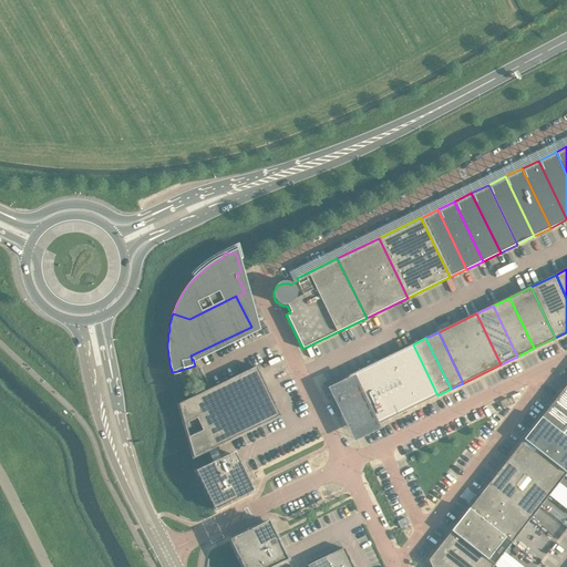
[(437,395),(413,344),(340,380),(347,394),(338,399),(351,426),(361,422),(366,431),(437,395)]
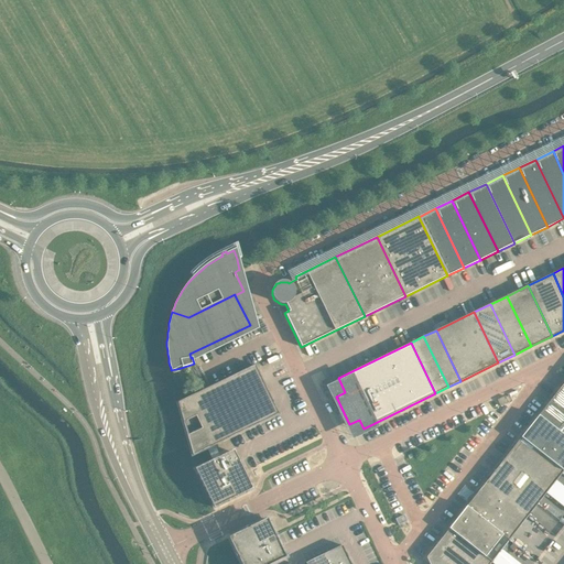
[(279,414),(256,366),(255,365),(207,388),(177,403),(193,456),(279,414)]
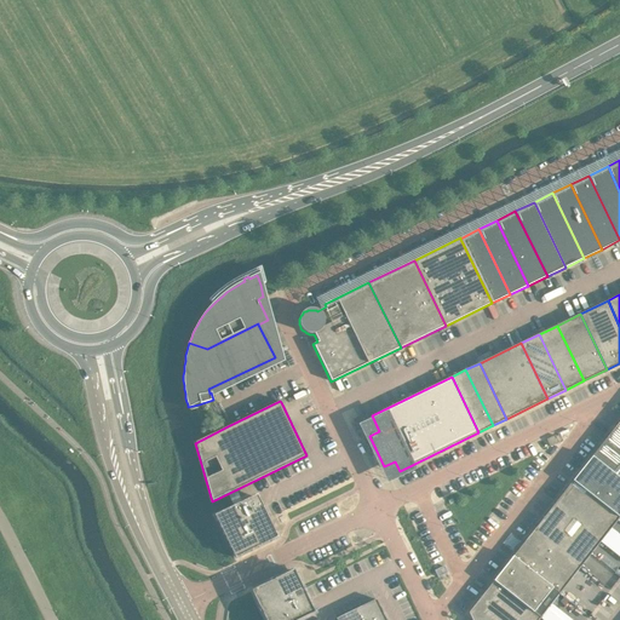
[(619,460),(619,434),(614,429),(601,446),(619,460)]
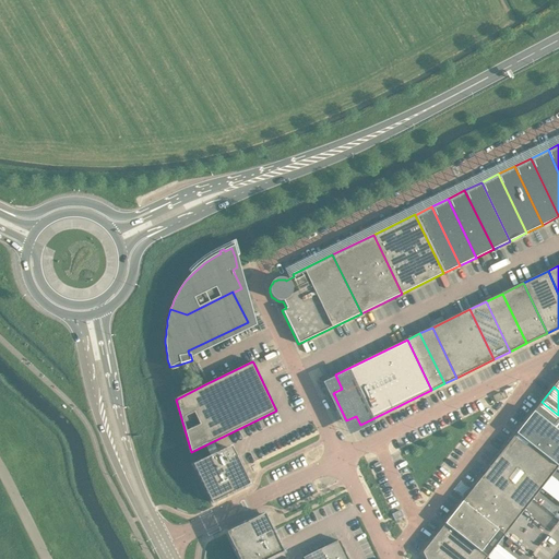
[(492,396),(496,403),(503,399),(500,392),(492,396)]
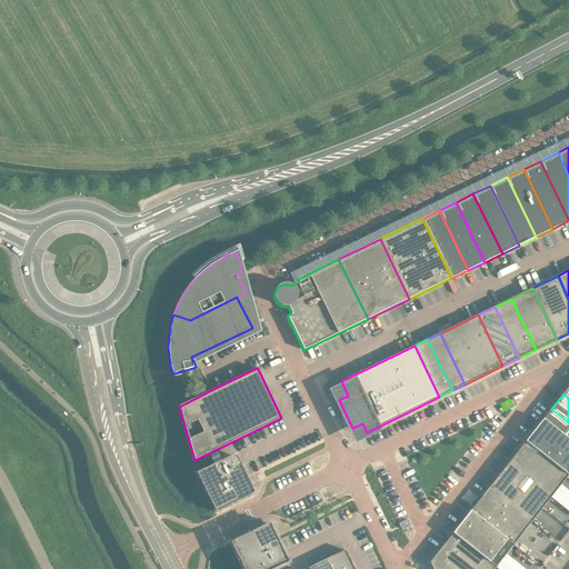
[(568,422),(551,409),(542,420),(568,440),(568,422)]
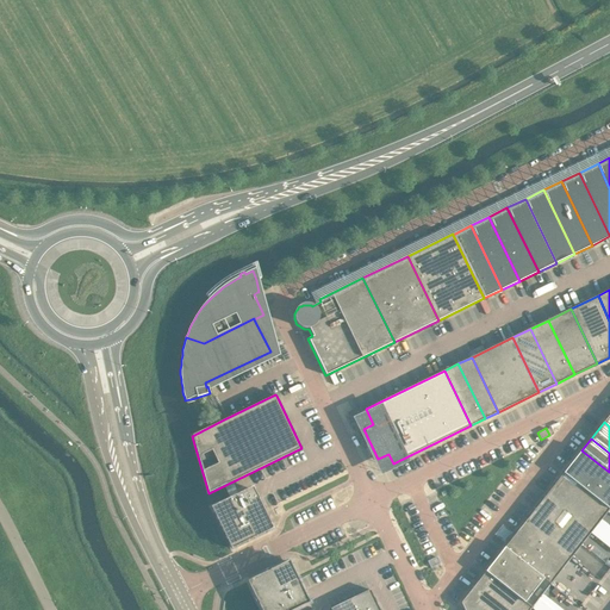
[(609,491),(609,472),(582,450),(572,461),(609,491)]
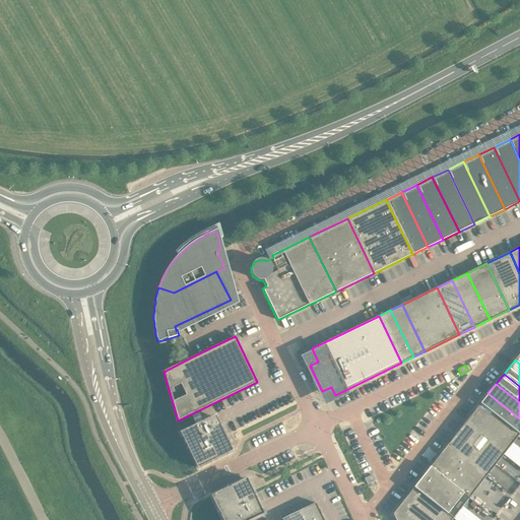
[(519,418),(488,393),(480,403),(519,435),(519,433),(519,418)]
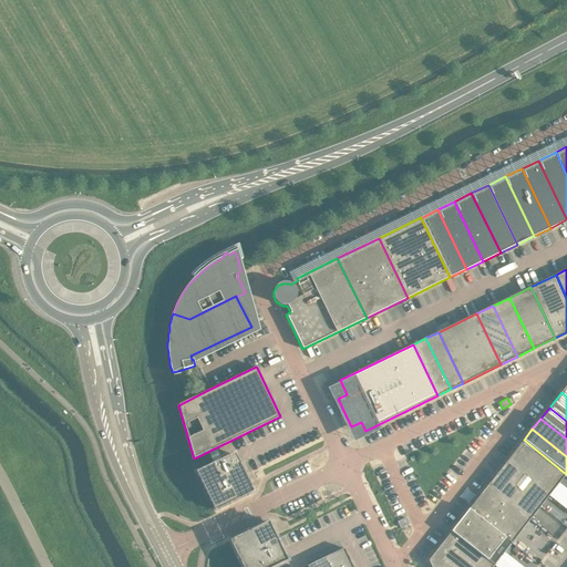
[(557,485),(566,474),(524,440),(515,451),(557,485)]
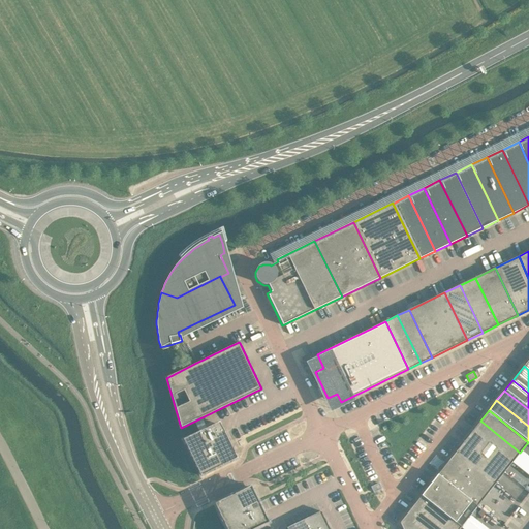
[(511,463),(520,453),(480,421),(472,431),(511,463)]
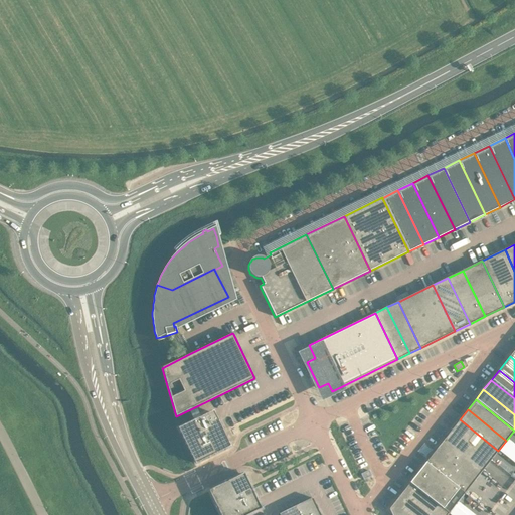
[(195,464),(230,447),(213,411),(178,428),(195,464)]
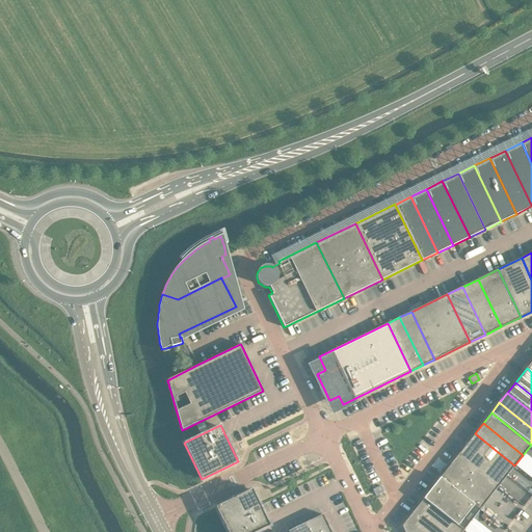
[(514,466),(475,433),(467,444),(506,476),(514,466)]
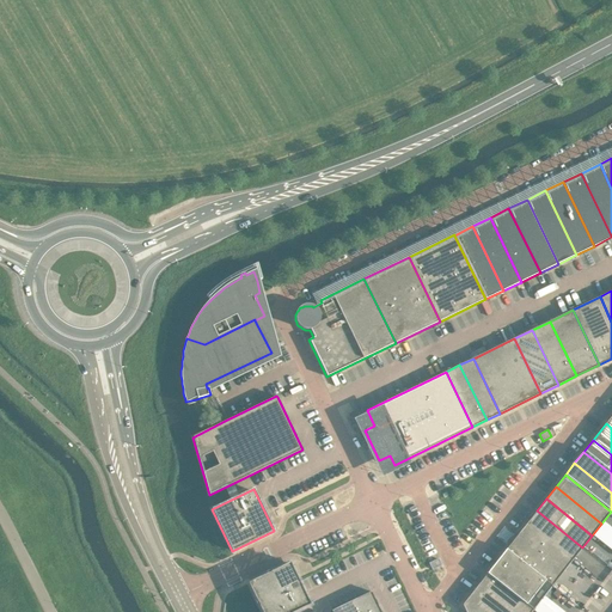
[(574,560),(582,548),(537,510),(527,522),(574,560)]
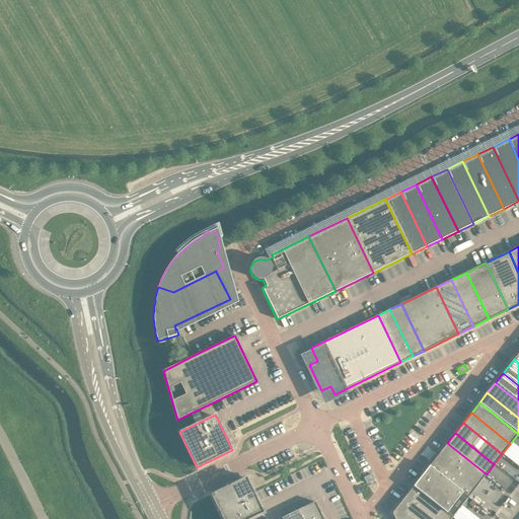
[(447,443),(440,453),(478,484),(487,474),(447,443)]
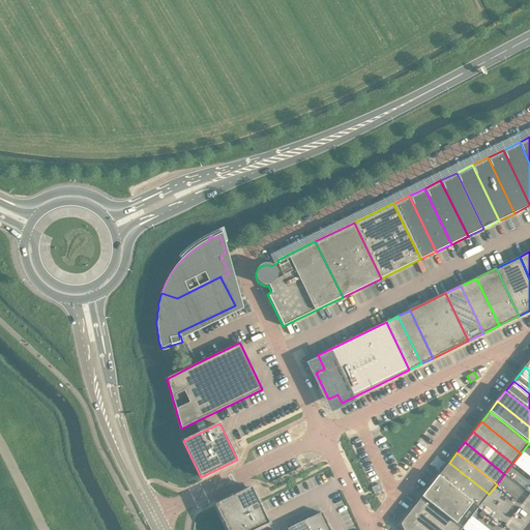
[(477,508),(489,494),(449,463),(438,476),(477,508)]
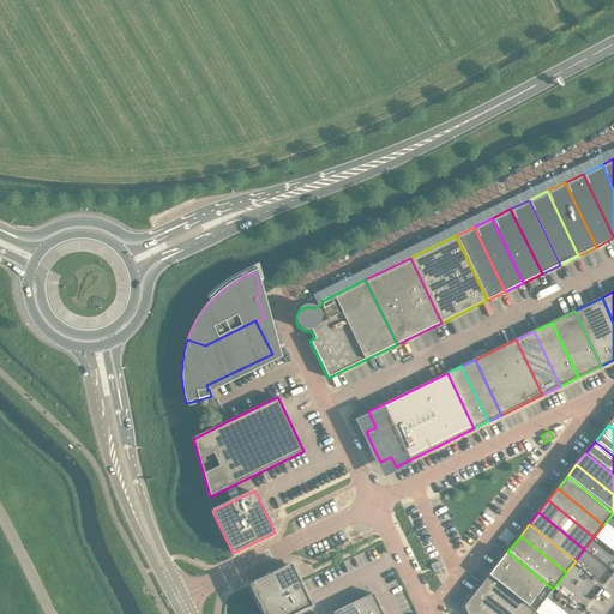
[(507,552),(488,576),(535,612),(553,589),(507,552)]
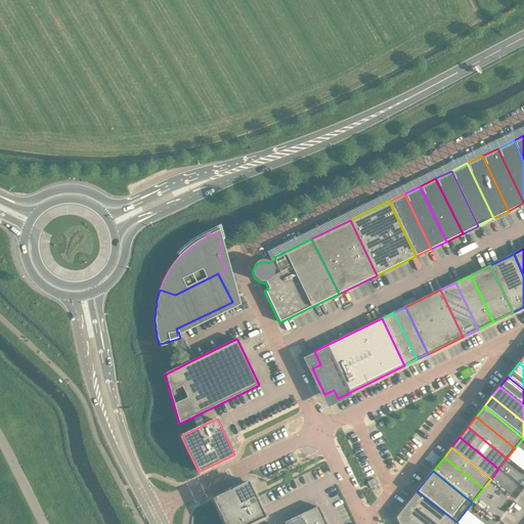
[(367,482),(367,483),(369,486),(369,487),(370,487),(378,484),(375,478),(367,482)]
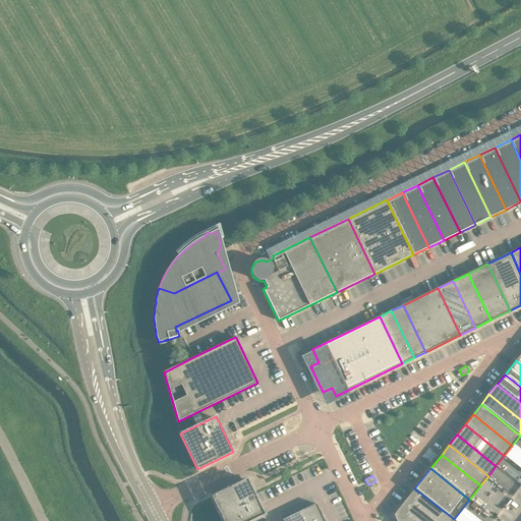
[(252,520),(265,516),(259,507),(246,479),(211,497),(222,520),(252,520)]
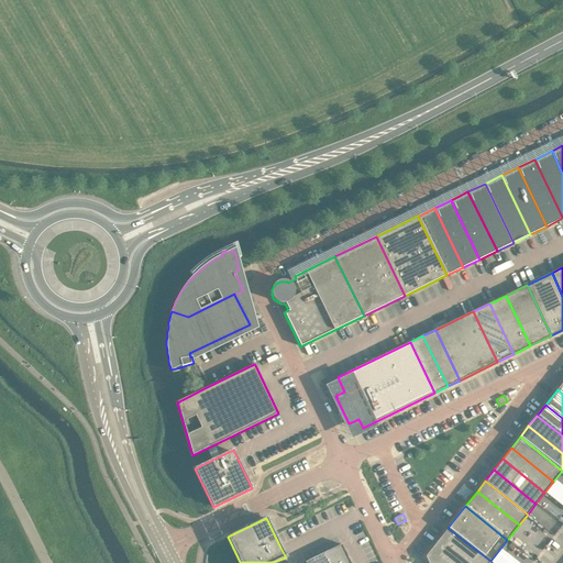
[(470,562),(488,562),(490,561),(448,528),(439,539),(470,562)]
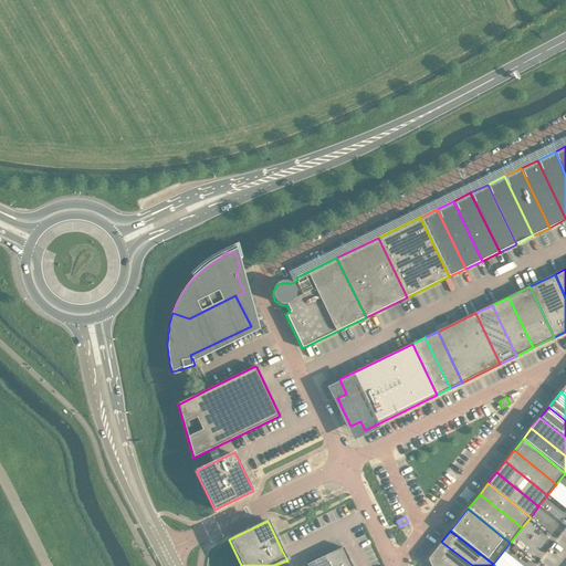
[(430,556),(442,565),(472,565),(441,542),(430,556)]
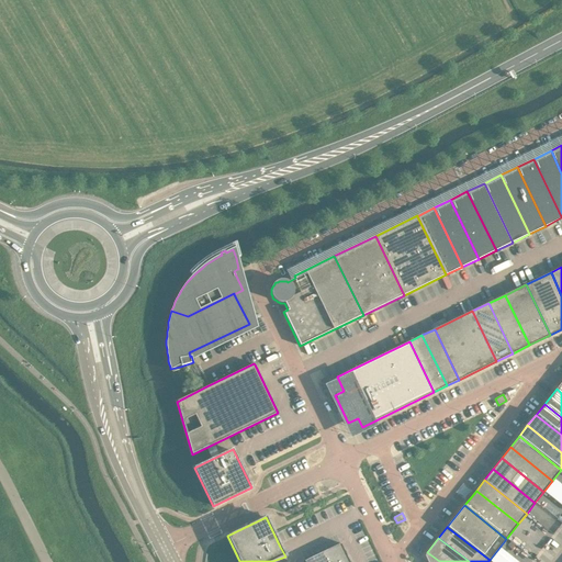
[(340,543),(323,552),(327,561),(334,561),(347,557),(340,543)]
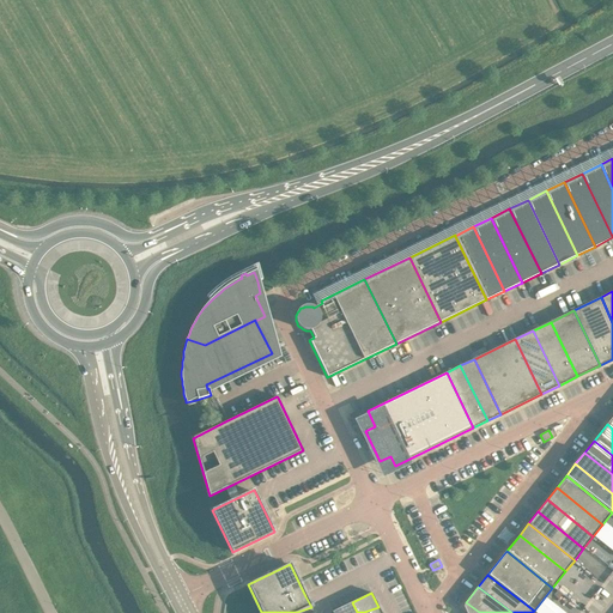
[(332,612),(357,612),(352,602),(332,612)]
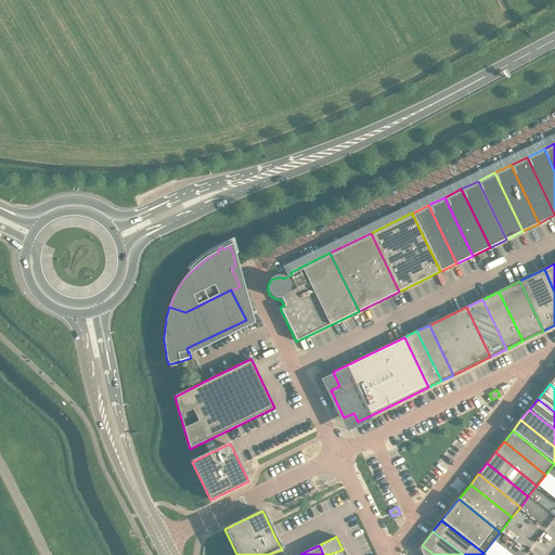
[(434,554),(422,545),(418,549),(422,554),(434,554)]
